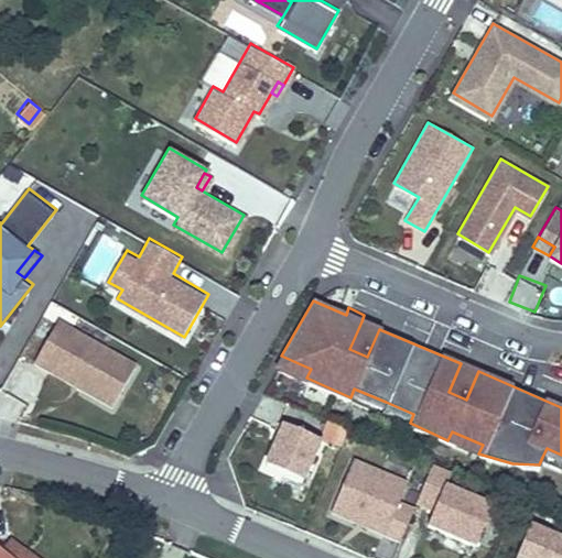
[(139,361),(61,317),(35,361),(114,405),(139,361)]
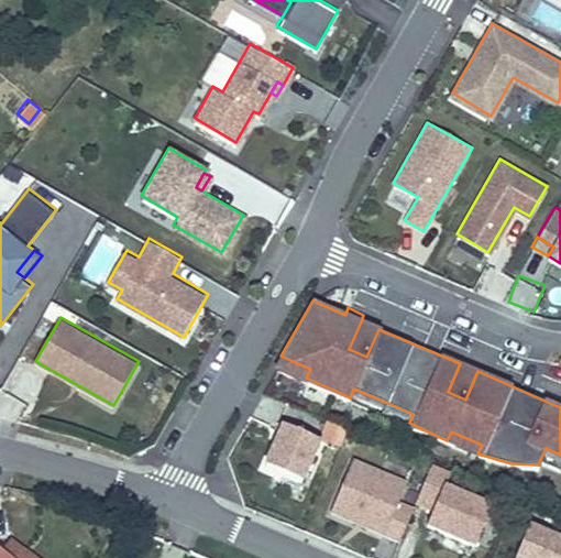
[(378,329),(361,321),(349,349),(366,357),(378,329)]
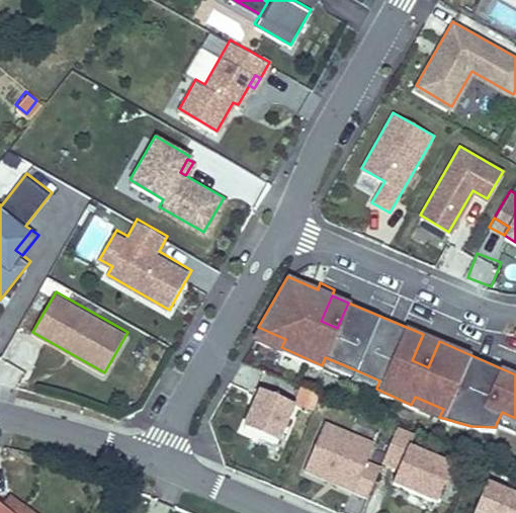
[(285,339),(258,327),(254,335),(281,347),(285,339)]
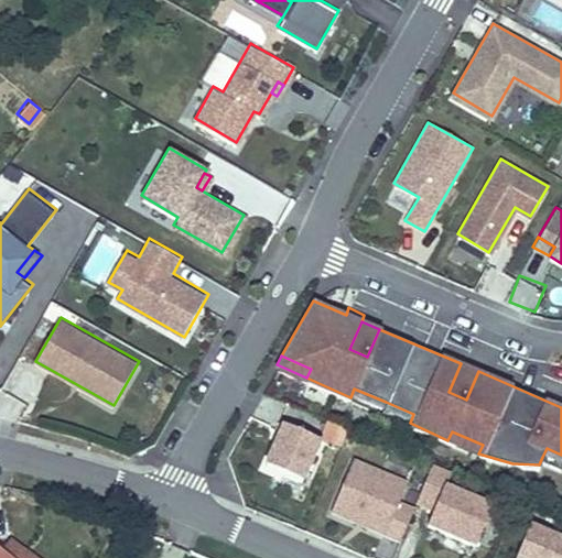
[(478,371),(461,363),(449,392),(466,400),(478,371)]
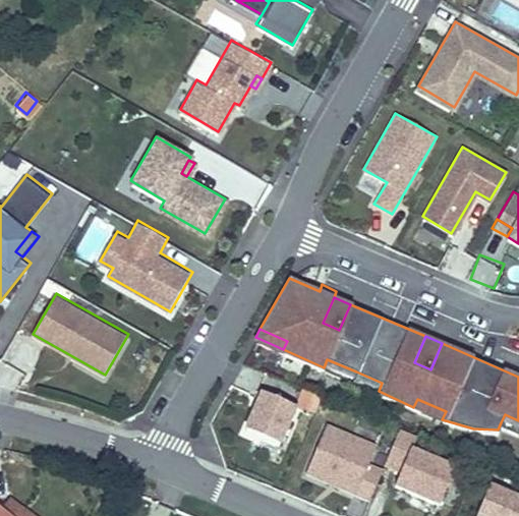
[(327,359),(324,367),(352,380),(356,371),(327,359)]
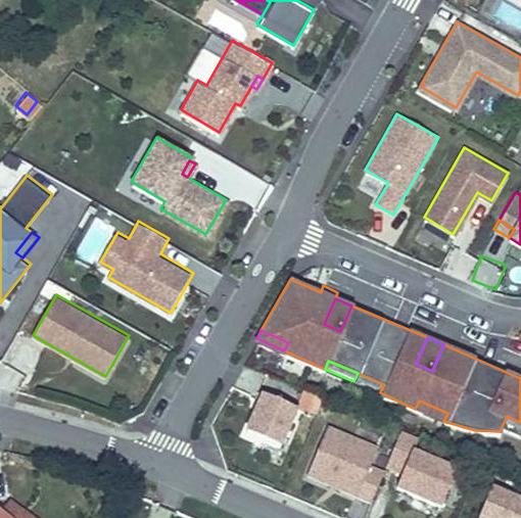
[(520,370),(507,364),(504,371),(520,378),(520,370)]
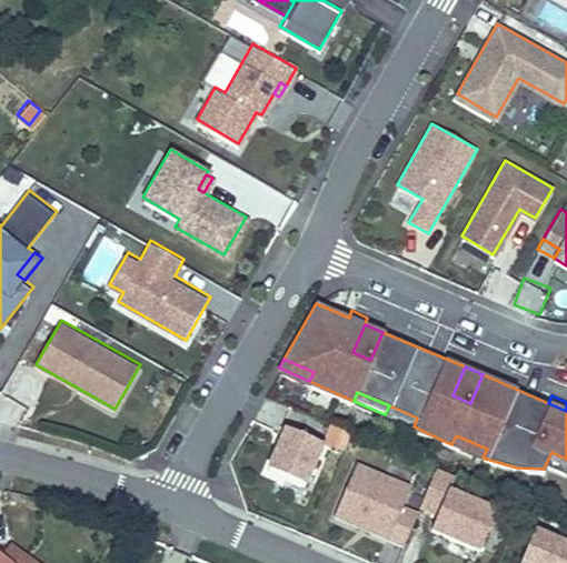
[(417,418),(389,405),(385,414),(414,426),(417,418)]
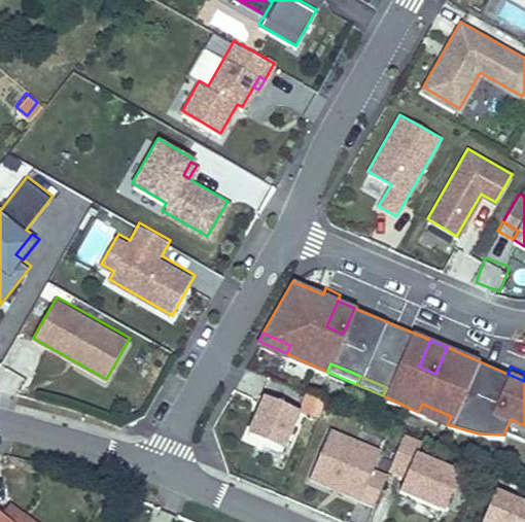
[(300,406),(319,415),(327,397),(307,389),(300,406)]
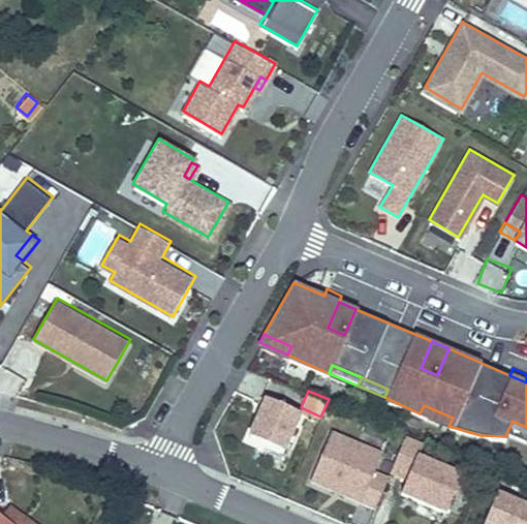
[(303,410),(265,394),(249,431),(287,448),(303,410)]
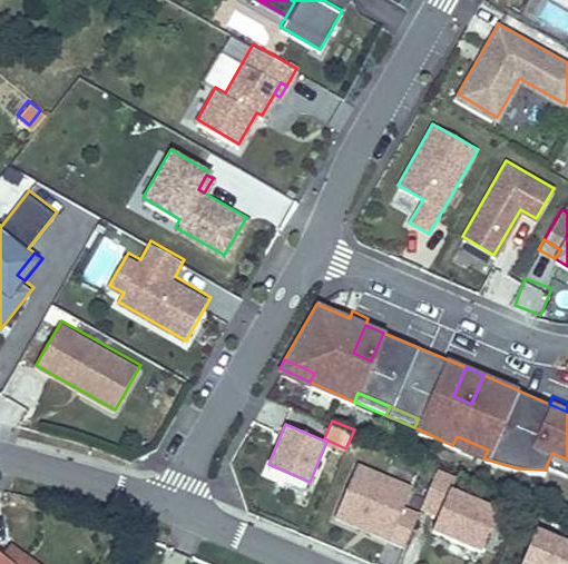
[(457,436),(452,445),(483,458),(488,449),(457,436)]
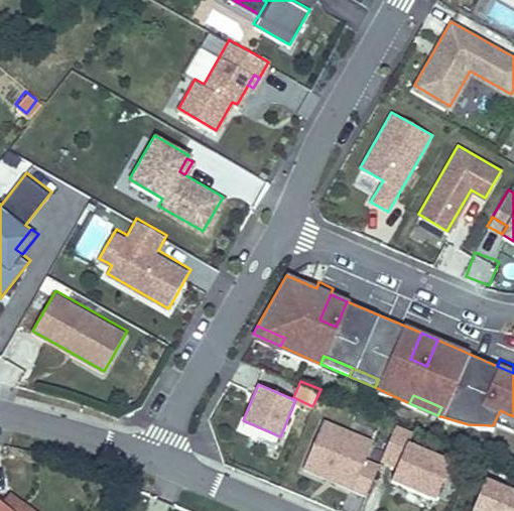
[(513,416),(500,410),(496,418),(513,426),(513,416)]
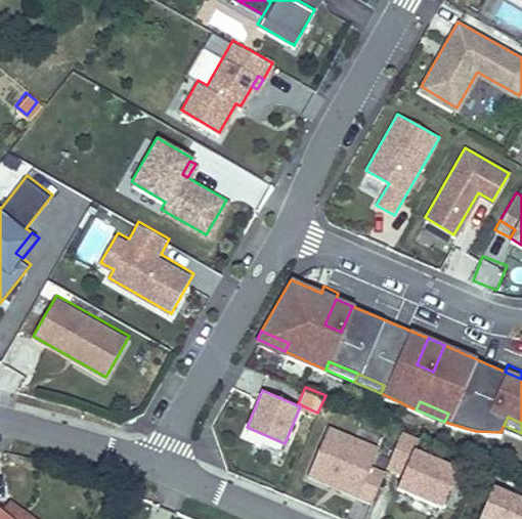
[(376,447),(327,426),(306,472),(371,500),(383,471),(368,465),(376,447)]
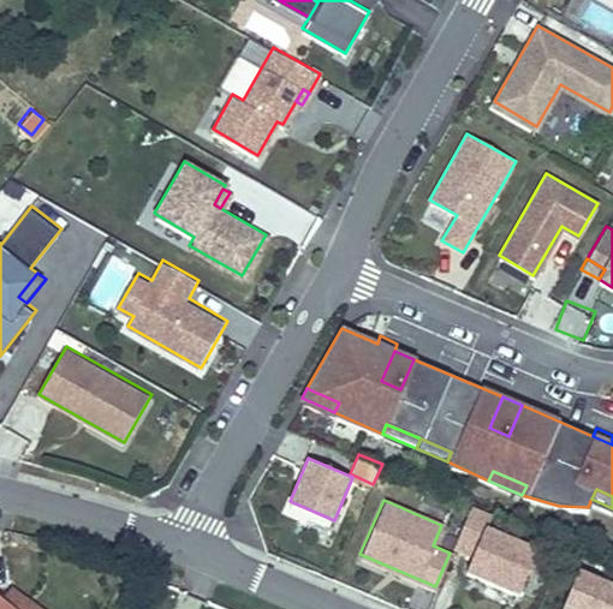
[(491,513),(470,503),(453,544),(472,553),(465,569),(517,592),(535,551),(483,529),(491,513)]
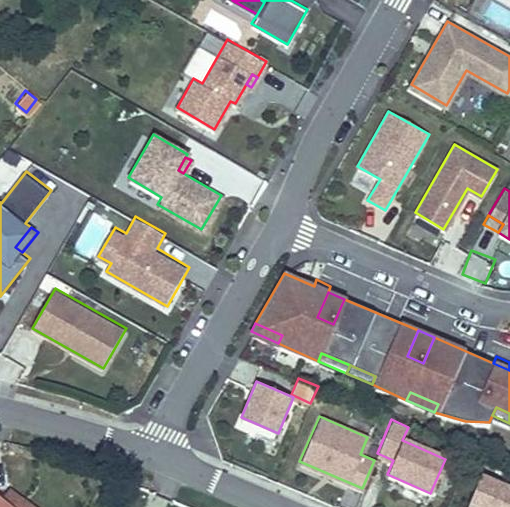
[(509,482),(483,472),(468,506),(509,506),(509,482)]
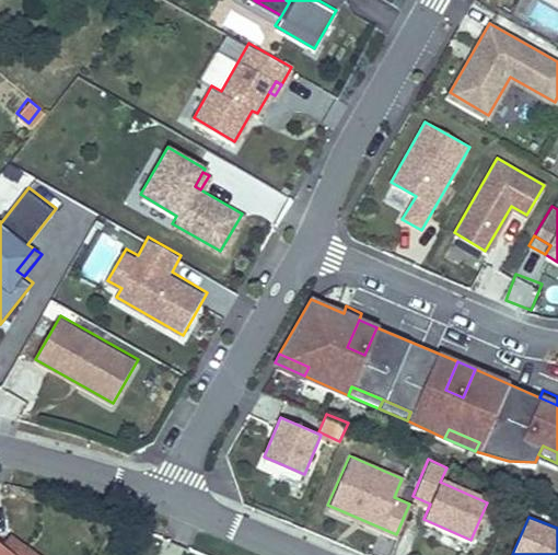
[(11,533),(6,541),(13,546),(20,539),(11,533)]
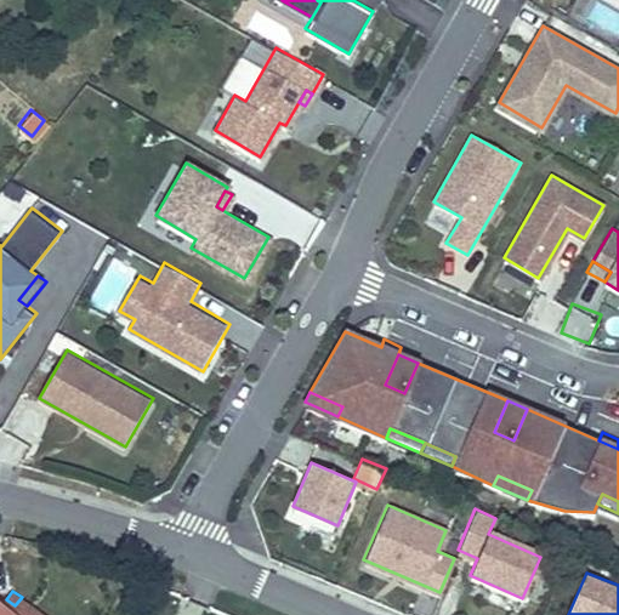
[(46,614),(22,597),(15,605),(6,599),(1,604),(0,603),(0,614),(46,614)]
